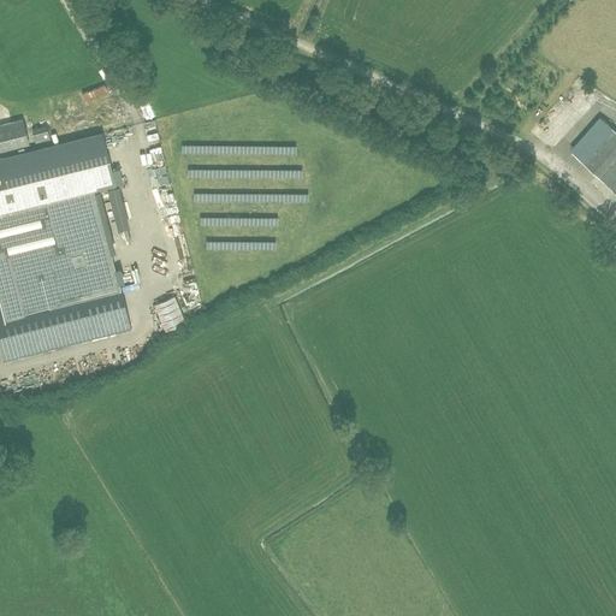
[(22,119),(0,124),(0,152),(29,144),(22,119)]
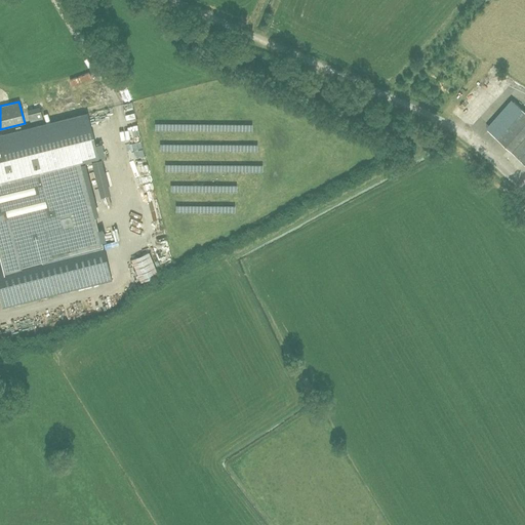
[(31,121),(43,118),(40,108),(28,112),(31,121)]
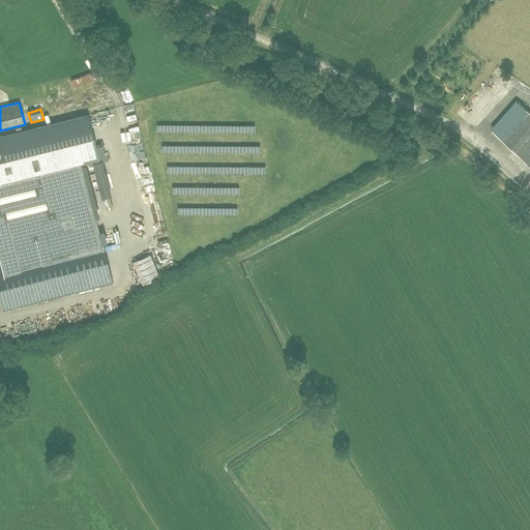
[(529,112),(529,113),(504,141),(529,164),(529,112)]
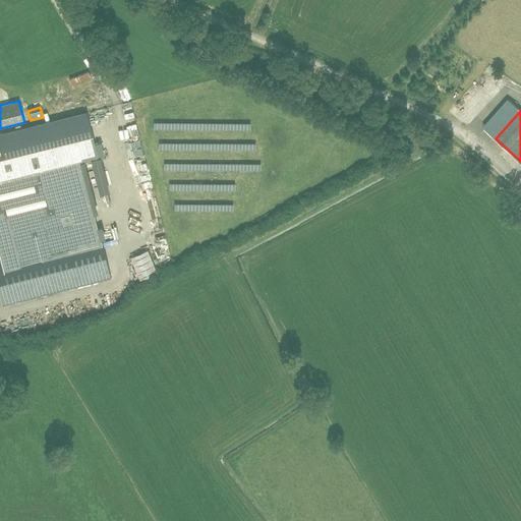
[(95,143),(87,113),(0,134),(0,251),(2,262),(3,266),(0,266),(0,294),(3,305),(77,287),(68,250),(84,245),(101,242),(98,229),(94,215),(80,163),(84,162),(91,160),(98,159),(95,143)]
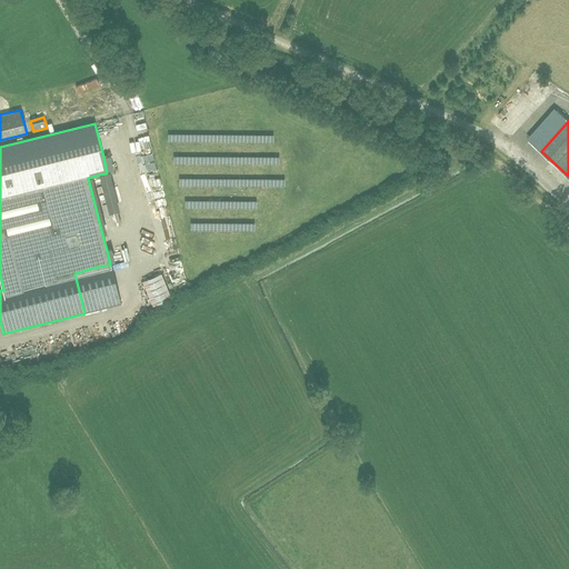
[(140,152),(141,165),(155,163),(155,152),(140,152)]
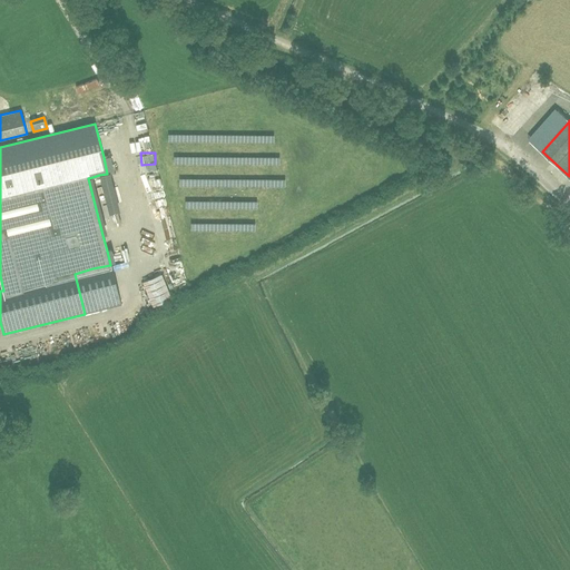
[(148,185),(159,184),(158,172),(147,173),(148,185)]
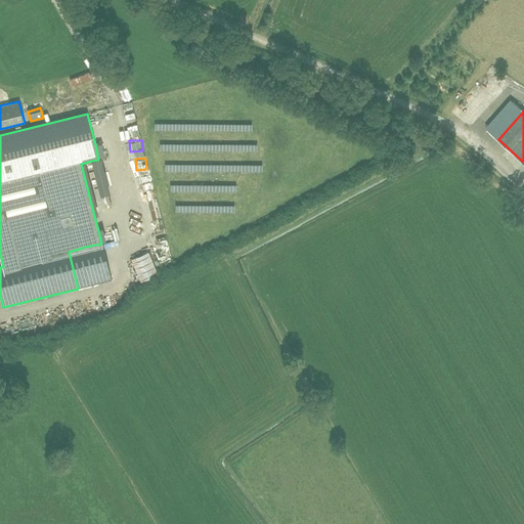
[(141,281),(159,274),(148,252),(131,259),(141,281)]
